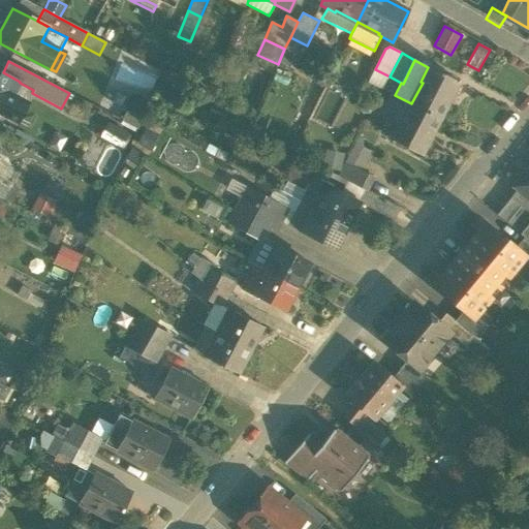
[(423,83),(411,103),(439,118),(445,105),(446,105),(459,83),(428,67),(421,82),(423,83)]
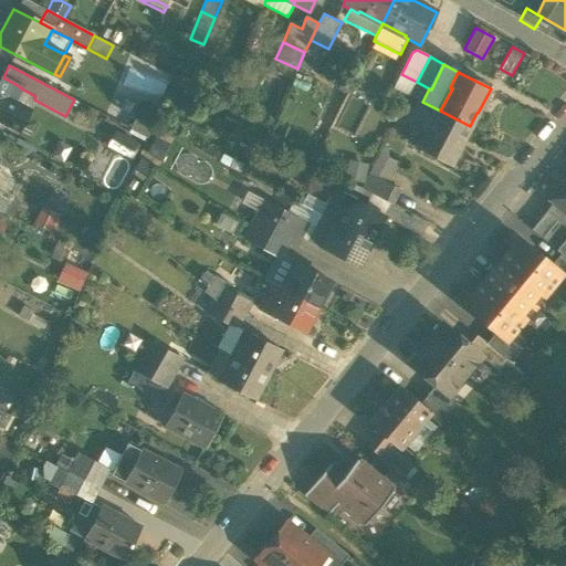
[(417,82),(401,74),(394,87),(409,96),(410,95),(417,82)]
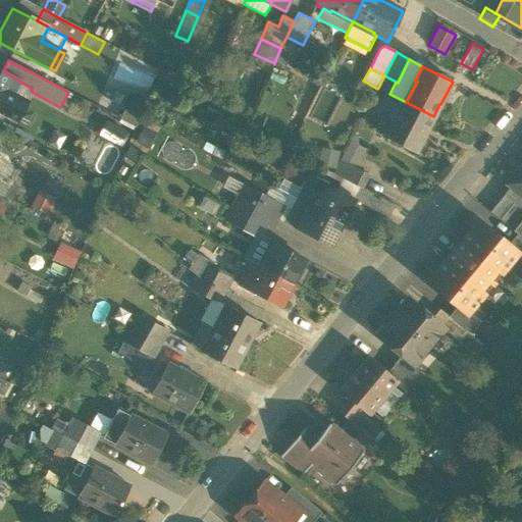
[(0,111),(2,113),(12,95),(19,82),(19,81),(3,71),(0,69),(0,111)]
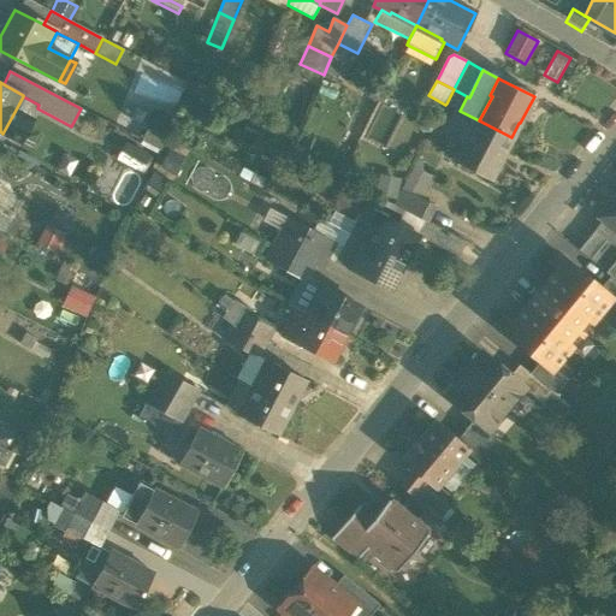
[(454,89),(446,104),(456,108),(460,111),(467,96),(454,89)]
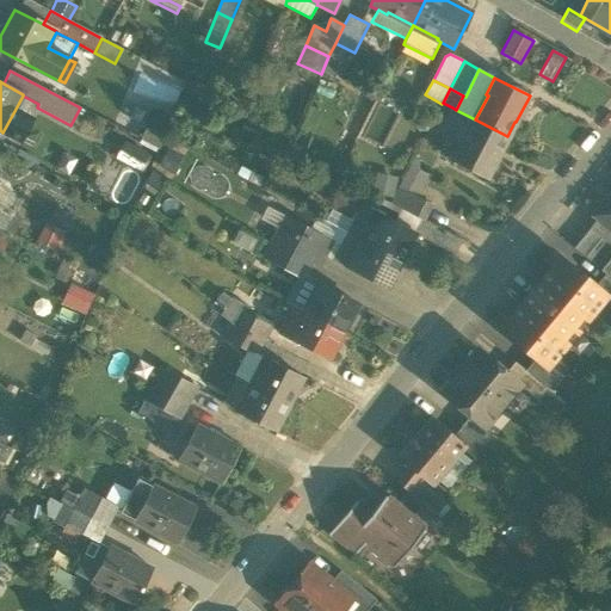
[(168,116),(149,107),(140,127),(144,129),(159,135),(168,116)]
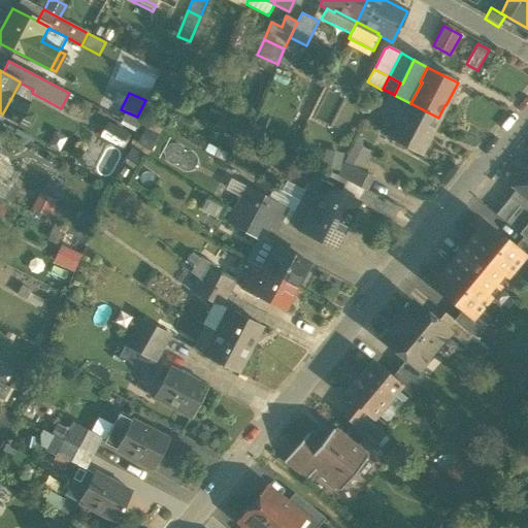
[(380,114),(397,125),(398,124),(399,125),(410,103),(394,95),(391,93),(380,114)]
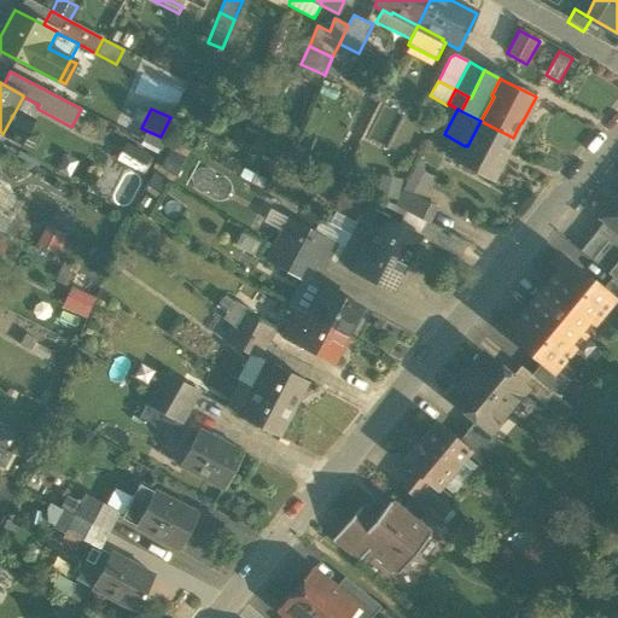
[(29,120),(15,112),(3,134),(16,141),(29,120)]
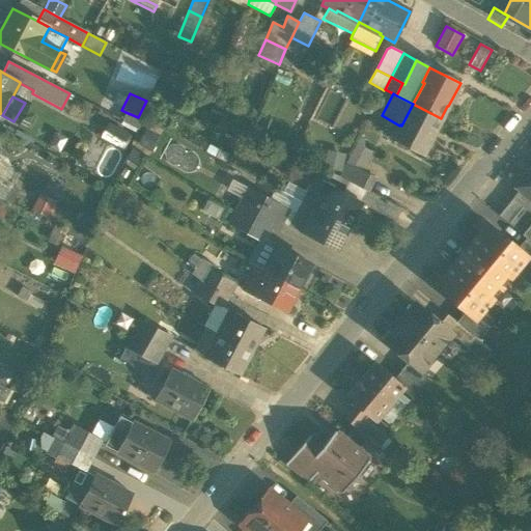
[(441,118),(413,104),(401,126),(400,124),(399,126),(392,140),(423,156),(435,132),(441,118)]
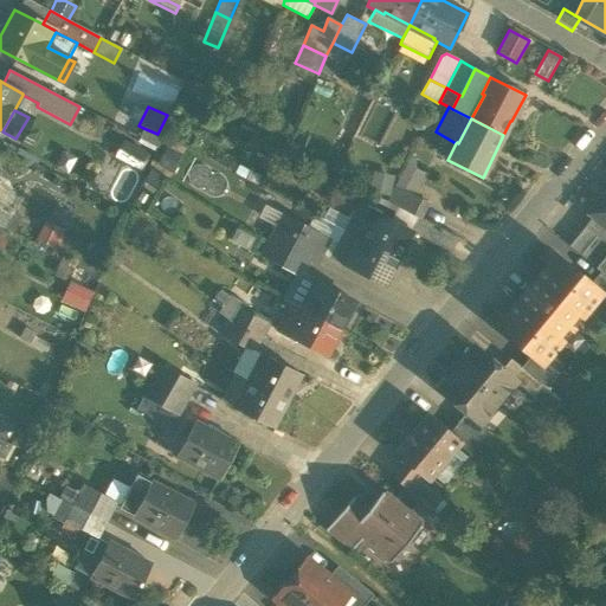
[(158,134),(143,128),(140,139),(158,148),(162,136),(158,134)]
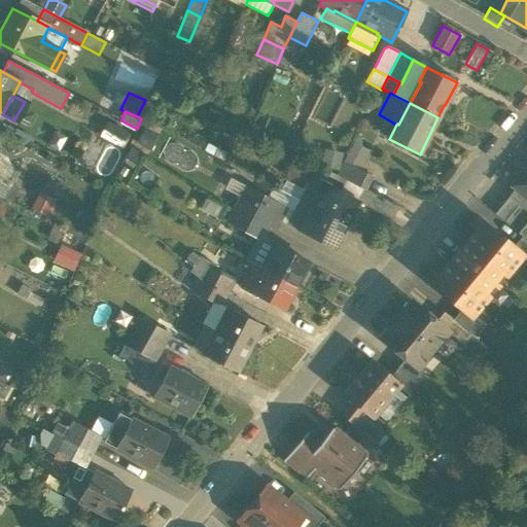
[(129,133),(108,121),(99,138),(119,149),(129,133)]
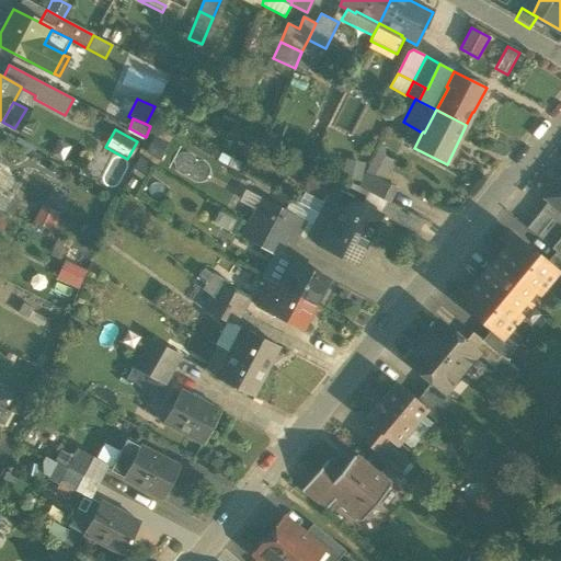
[(153,136),(145,153),(159,160),(169,144),(153,136)]
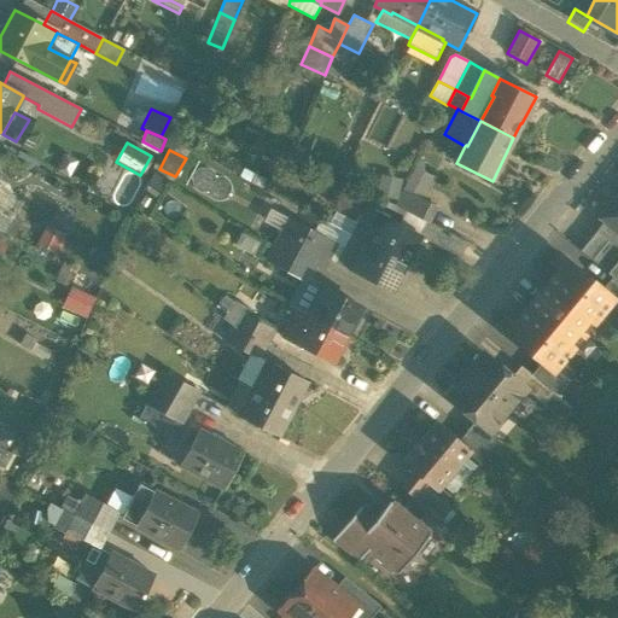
[(396,205),(402,209),(410,192),(421,198),(432,176),(415,168),(397,202),(396,205)]
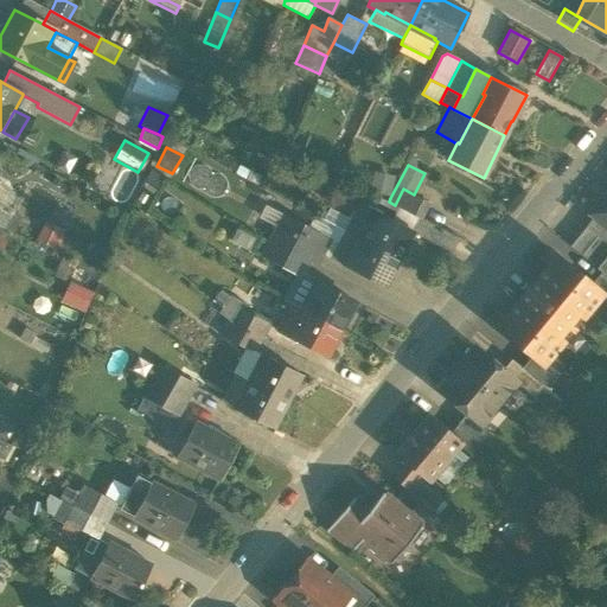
[(166,178),(151,170),(144,183),(158,191),(166,178)]
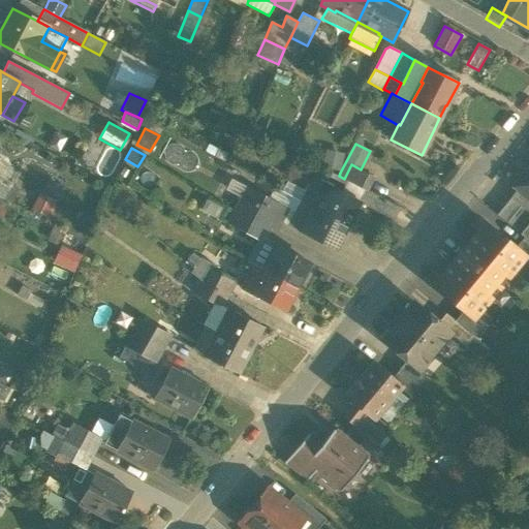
[(321,168),(340,173),(344,153),(325,150),(321,168)]
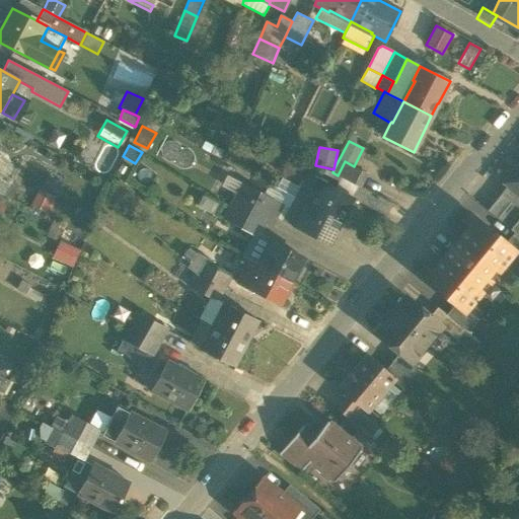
[(10,161),(0,155),(0,178),(1,179),(10,161)]
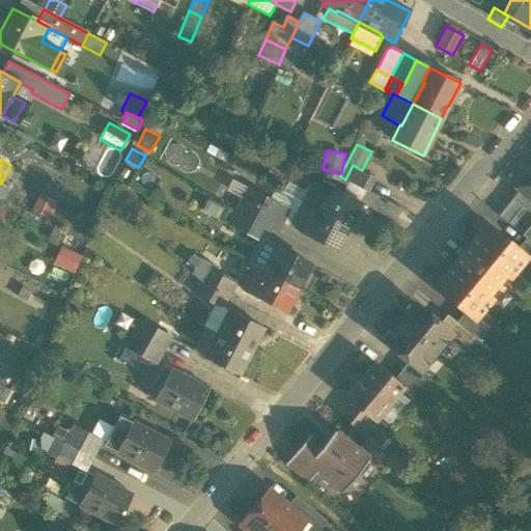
[(345,179),(350,182),(367,192),(374,177),(362,170),(353,165),(345,179)]
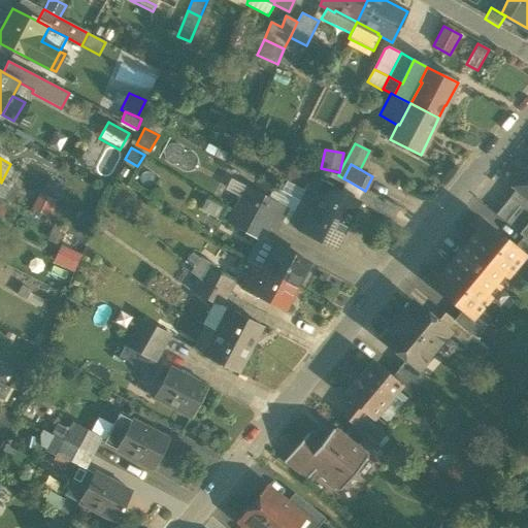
[(527,168),(514,187),(527,198),(527,168)]
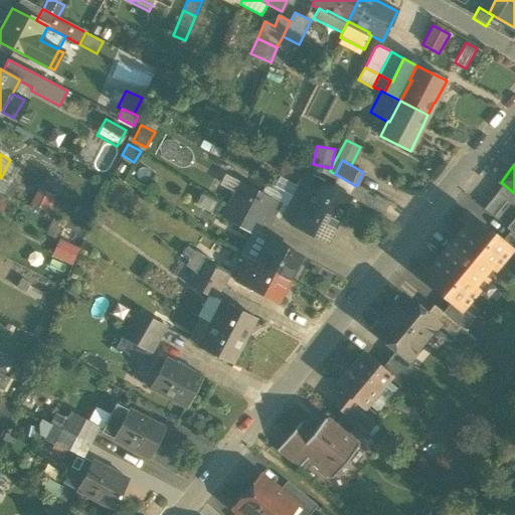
[(294,195),(308,203),(320,181),(315,178),(316,178),(314,177),(315,175),(312,173),(311,175),(305,172),(298,186),(294,195)]
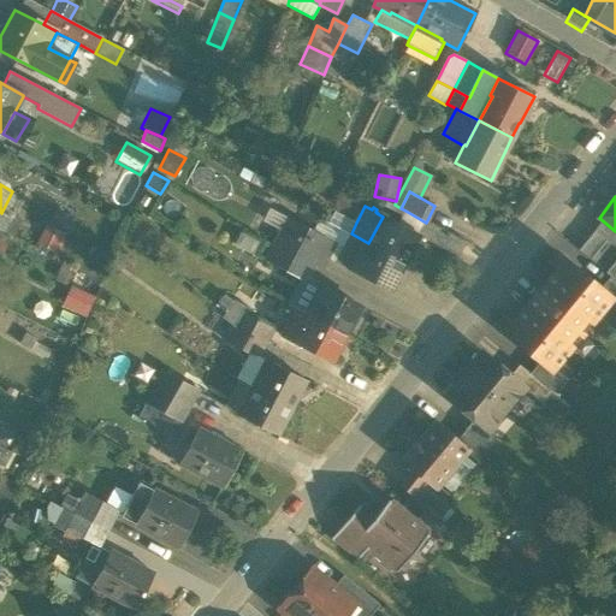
[(262,221),(280,231),(288,218),(270,208),(262,221)]
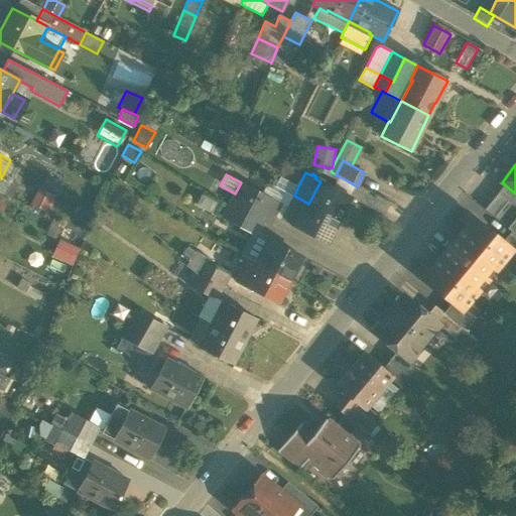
[(389,203),(357,186),(340,176),(334,187),(351,197),(383,213),(382,214),(383,215),(389,203)]
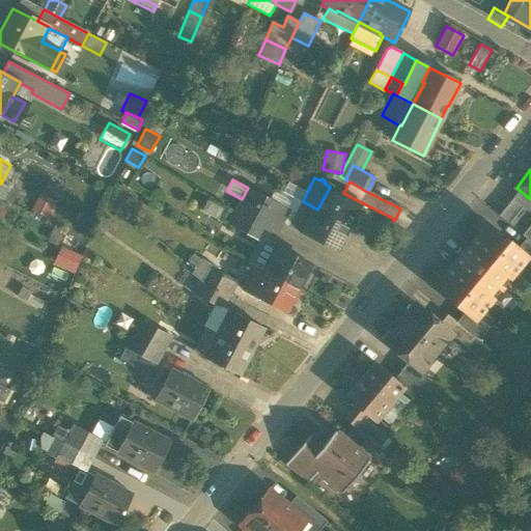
[(0,197),(3,199),(10,188),(1,184),(0,183),(0,197)]
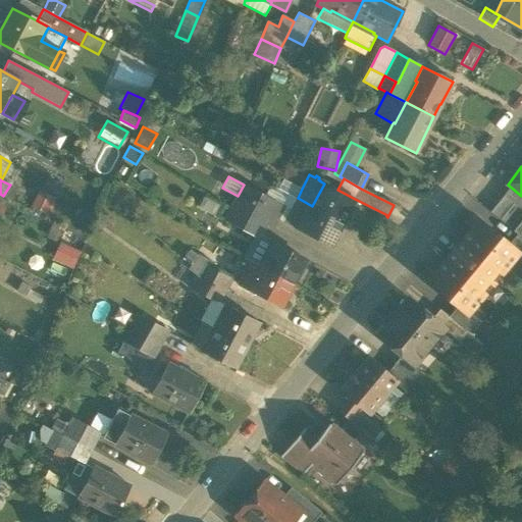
[(283,179),(278,189),(298,198),(302,189),(283,179)]
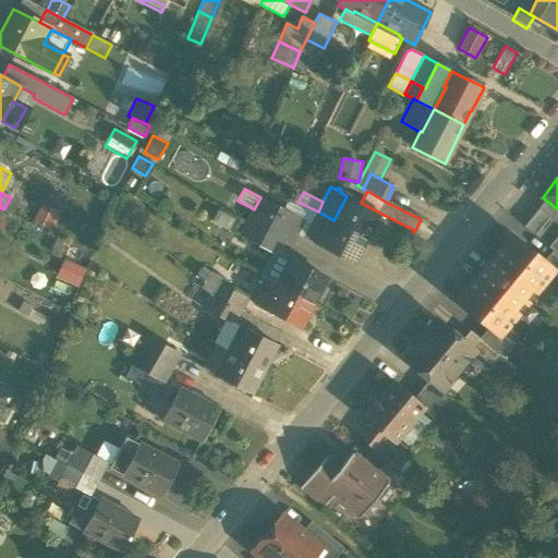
[(361,203),(347,196),(334,220),(334,221),(366,238),(379,213),(361,203)]
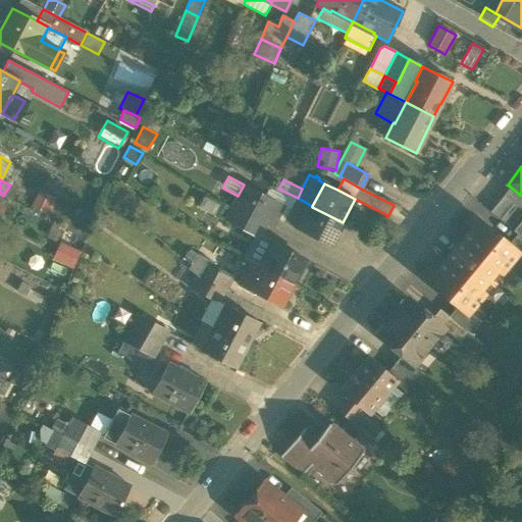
[(238,196),(232,208),(265,225),(272,228),(278,218),(284,206),(273,200),(265,195),(244,185),(238,196)]
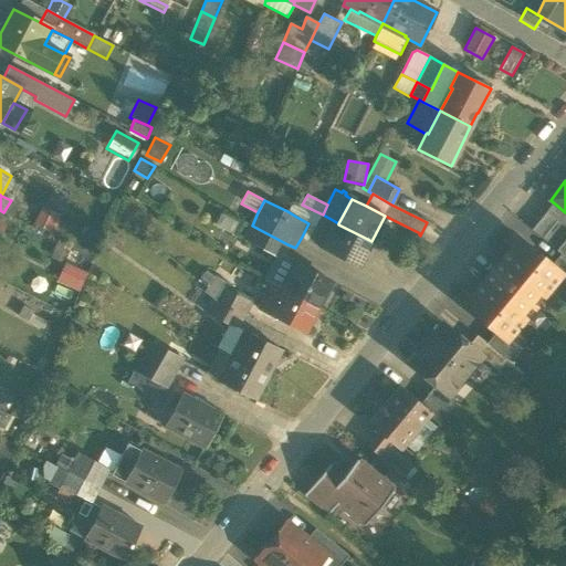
[(292,200),(287,211),(296,217),(302,205),(292,200)]
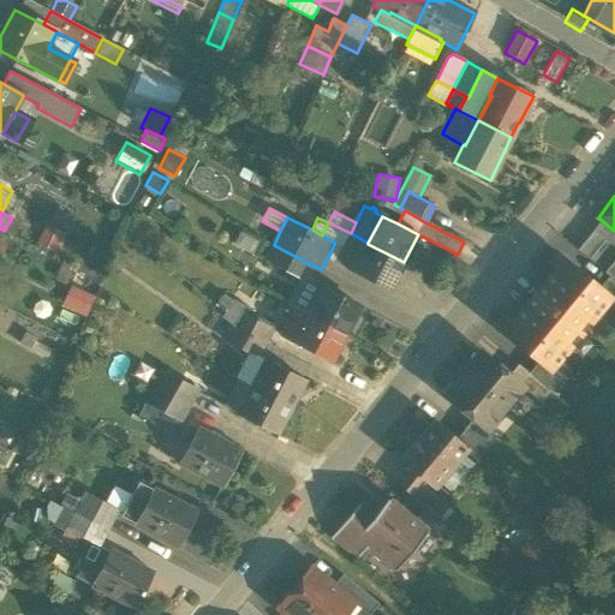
[(328,222),(322,236),(335,243),(328,257),(336,261),(347,239),(365,249),(368,244),(368,243),(351,233),(328,222)]
